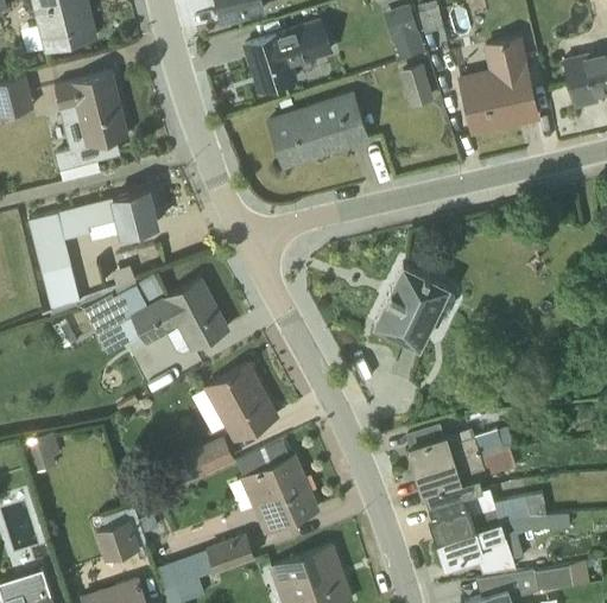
[(95,39),(84,0),(32,0),(45,51),(95,39)]
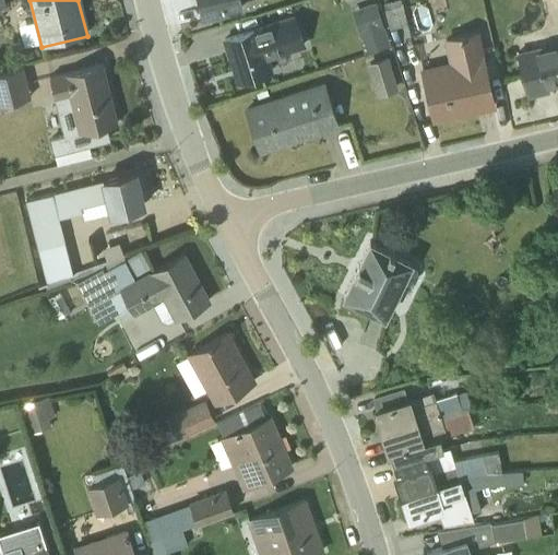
[(200,0),(204,19),(244,11),(240,0),(200,0)]
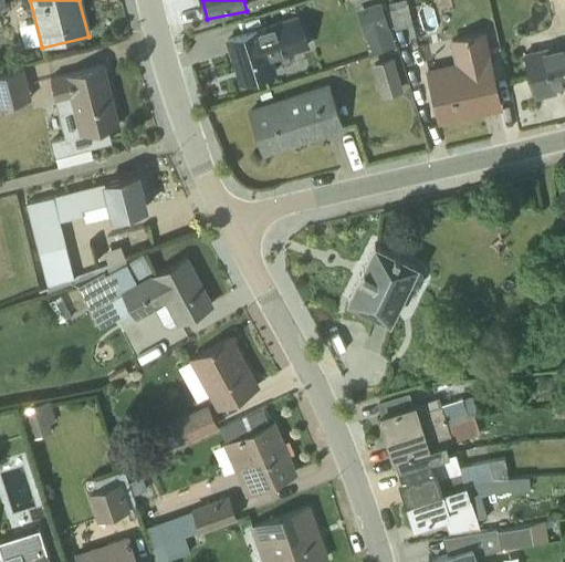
[(412,27),(406,2),(388,7),(395,32),(412,27)]
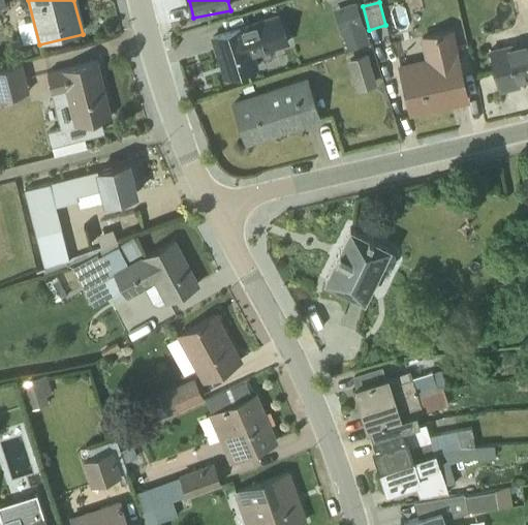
[(368,44),(355,4),(333,12),(345,53),(368,44)]
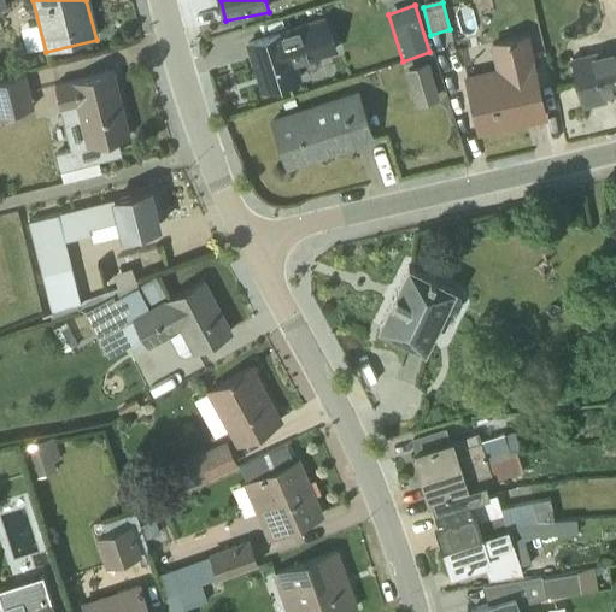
[(260,68),(268,92),(301,81),(298,68),(338,54),(327,21),(248,47),(256,69),(260,68)]
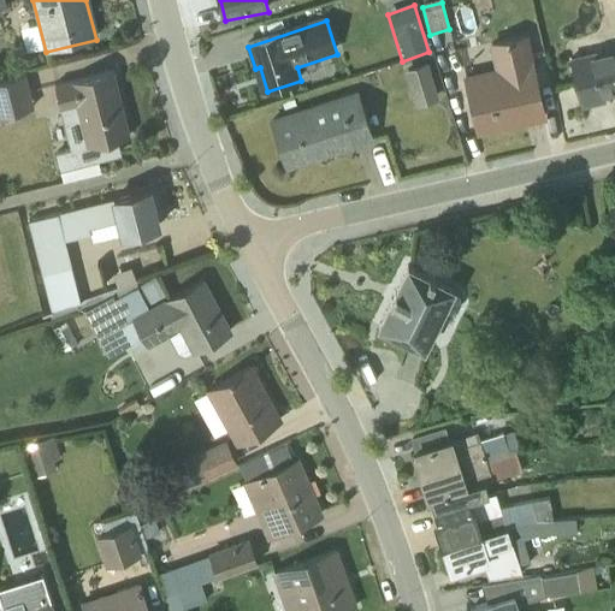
[(543,119),(526,36),(489,45),(494,70),(465,76),(475,132),(543,119)]
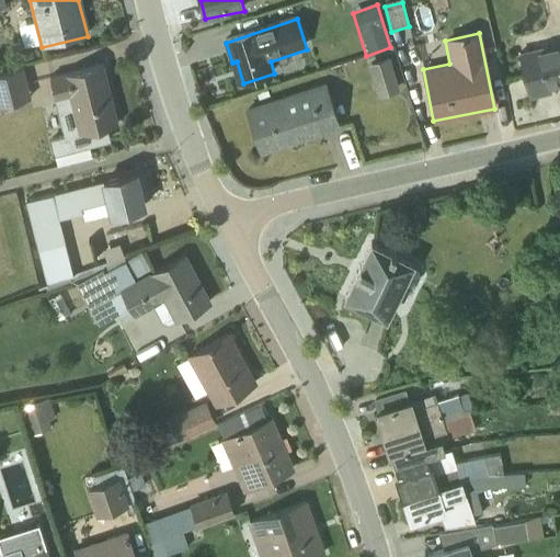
[(548,88),(559,84),(559,38),(559,45),(520,54),(530,101),(550,97),(548,88)]
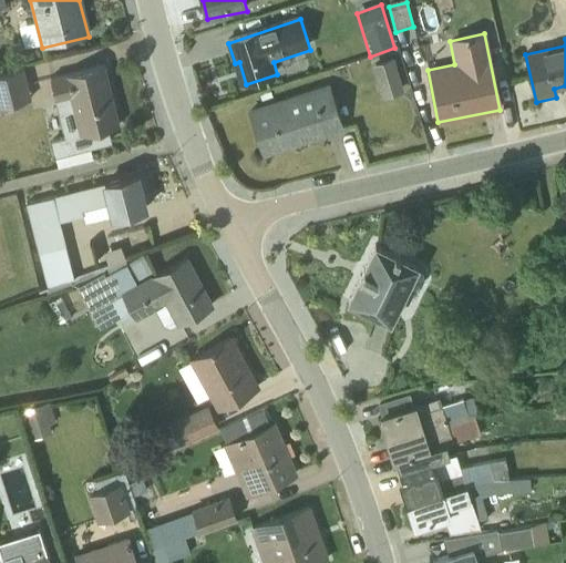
[(372,68),(382,100),(404,93),(393,60),(372,68)]
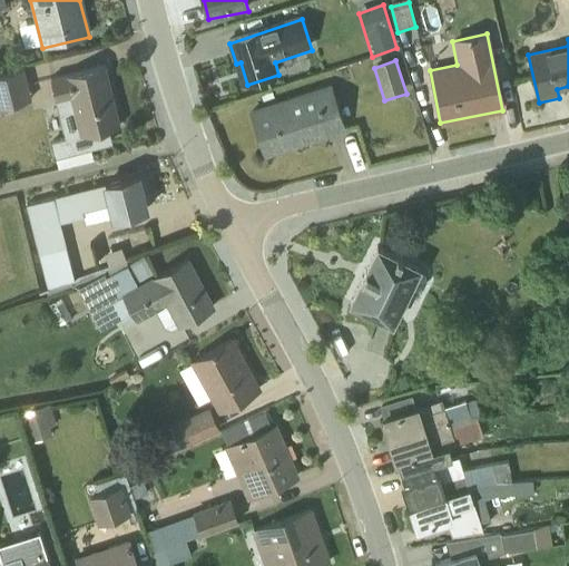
[(104,68),(51,81),(66,137),(50,142),(55,159),(111,145),(107,130),(118,128),(104,68)]
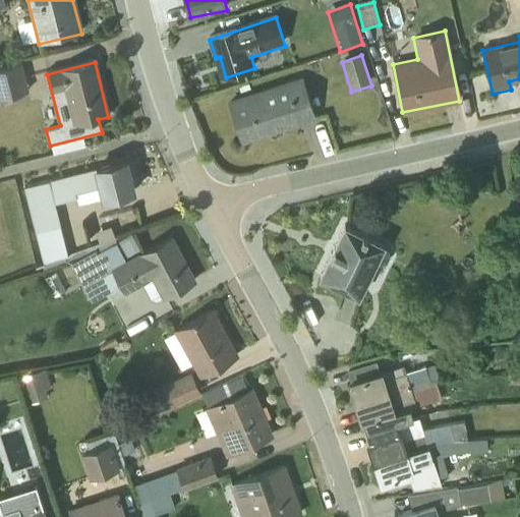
[(20,67),(0,71),(0,98),(26,92),(20,67)]
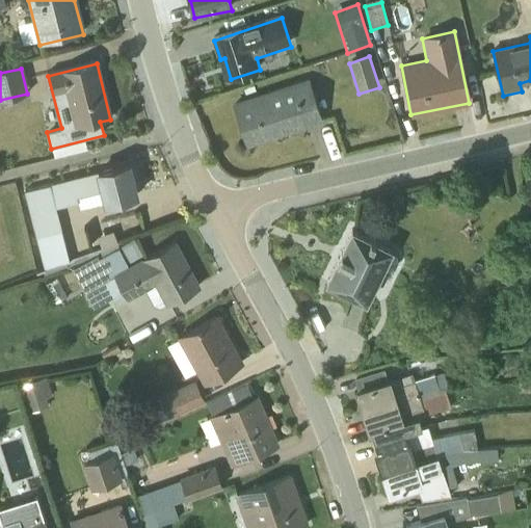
[(235,106),(248,146),(248,143),(275,135),(276,136),(321,123),(308,81),(235,106)]
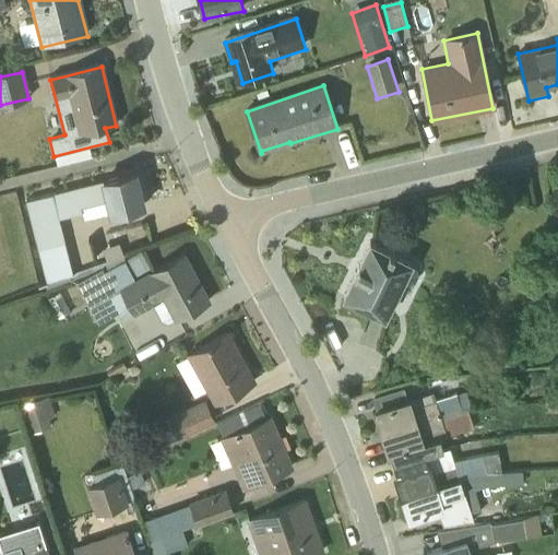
[(135,176),(26,203),(48,285),(73,279),(58,221),(83,214),(85,224),(143,209),(135,176)]
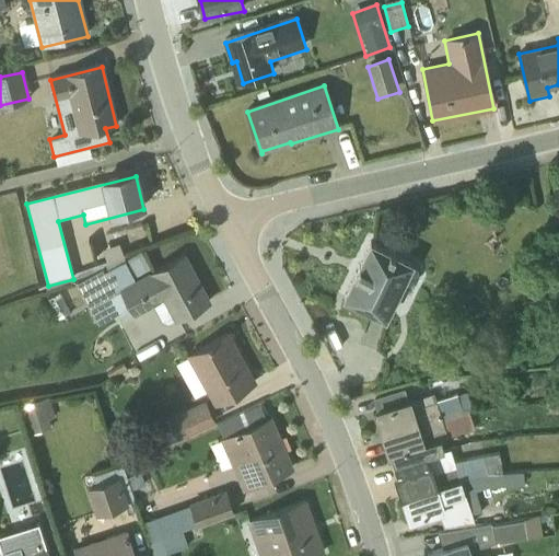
[(106,247),(109,262),(126,257),(121,243),(106,247)]
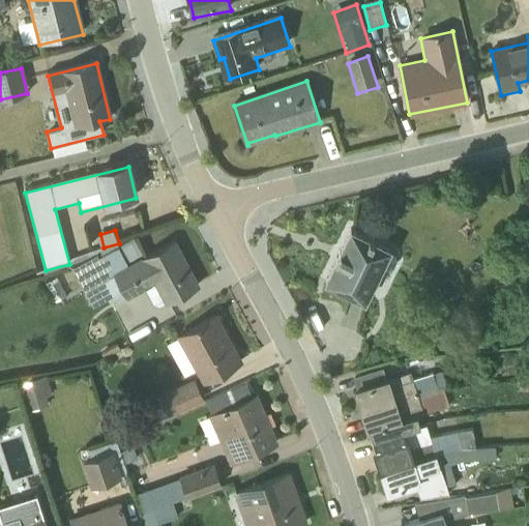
[(399,254),(350,230),(325,281),(364,299),(379,270),(388,274),(399,254)]
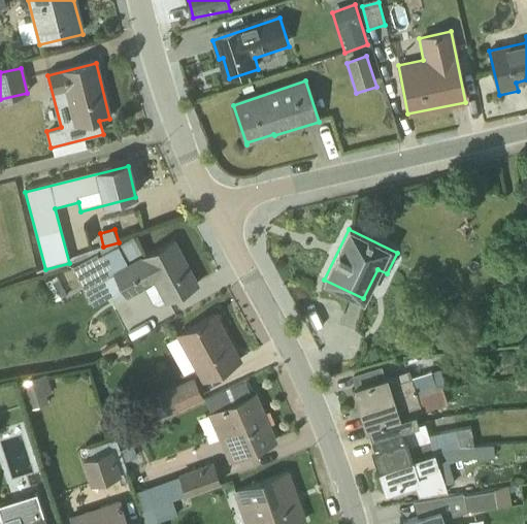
[(187,268),(173,244),(129,268),(126,264),(142,256),(134,240),(98,260),(96,256),(72,268),(93,306),(107,299),(109,302),(125,294),(128,299),(144,291),(154,308),(193,288),(184,270),(187,268)]
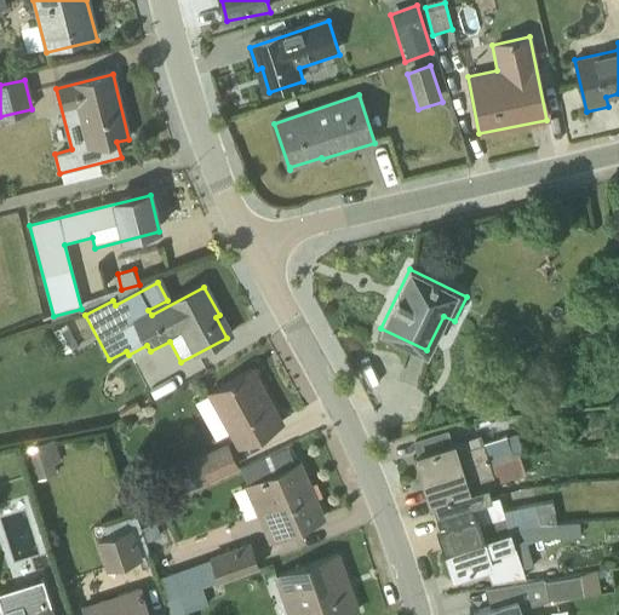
[(238,449),(276,429),(267,412),(271,409),(252,372),(195,403),(216,440),(228,432),(238,449)]
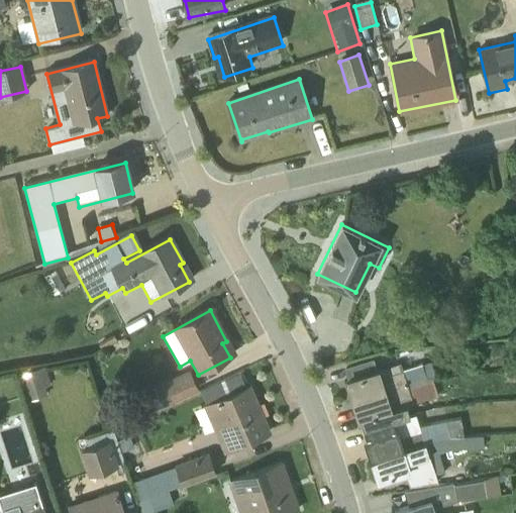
[(346,371),(354,398),(426,380),(422,366),(403,371),(401,365),(378,372),(375,362),(346,371)]
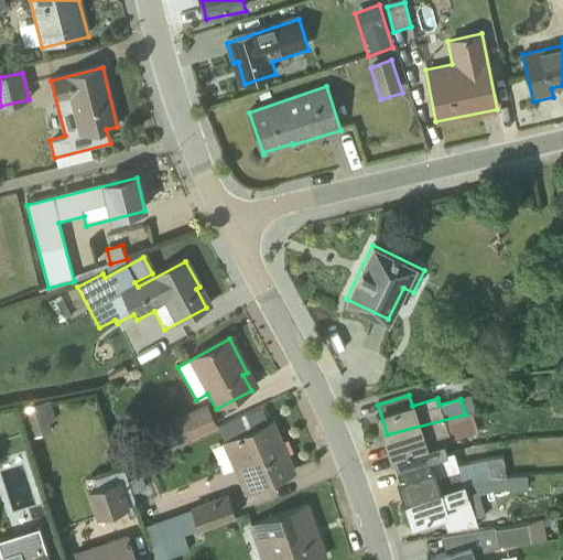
[(49,400),(25,408),(34,435),(57,428),(49,400)]
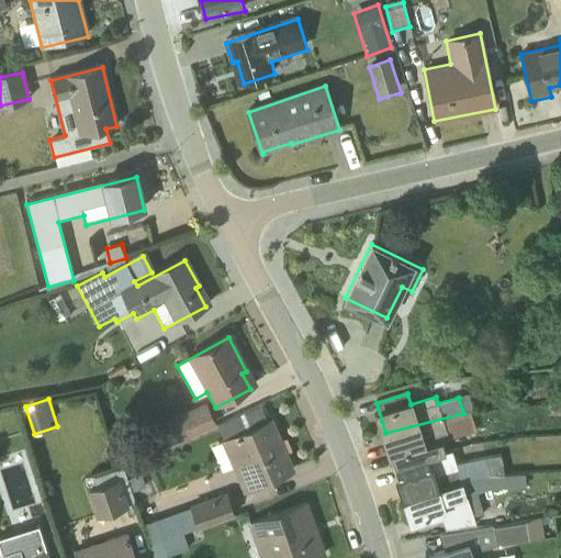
[(216,424),(206,404),(154,430),(159,439),(164,450),(216,424)]
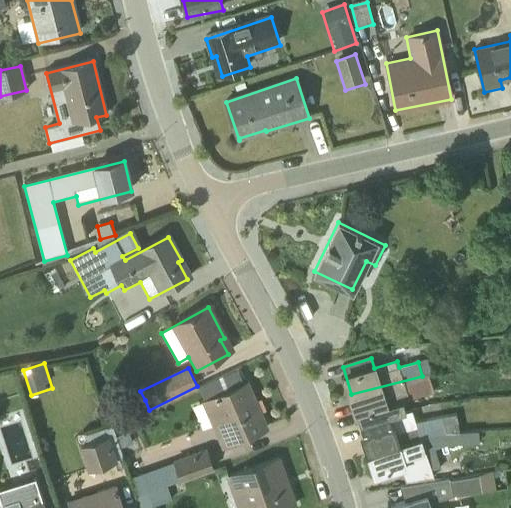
[(429,374),(422,376),(351,394),(360,426),(408,412),(405,402),(434,393),(429,374)]
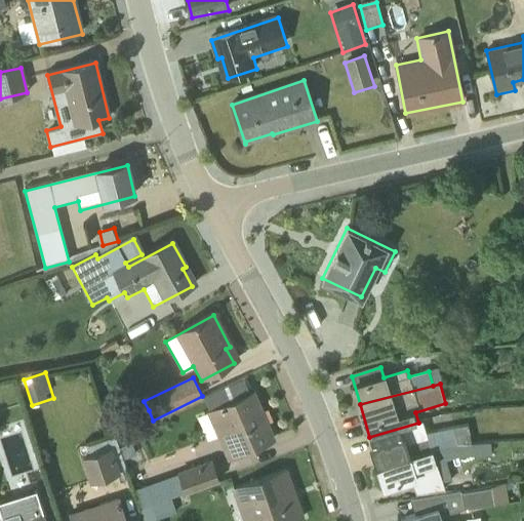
[(227,461),(274,439),(253,392),(246,395),(242,386),(229,392),(233,401),(206,412),(227,461)]
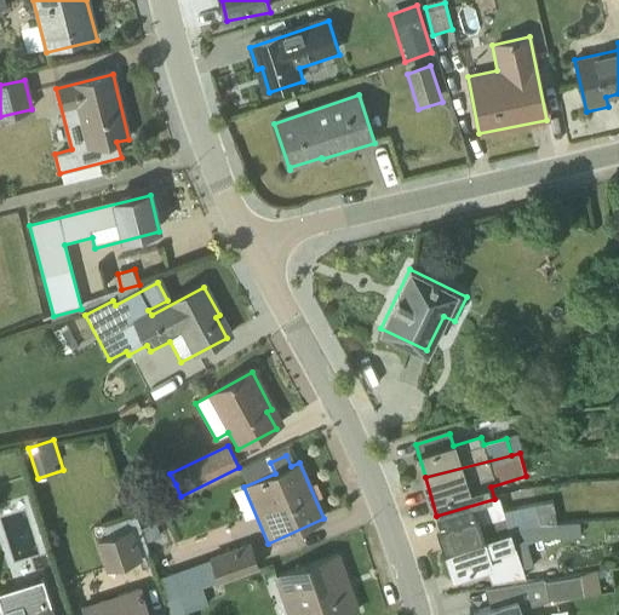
[(137,515),(181,496),(176,484),(132,504),(137,515)]
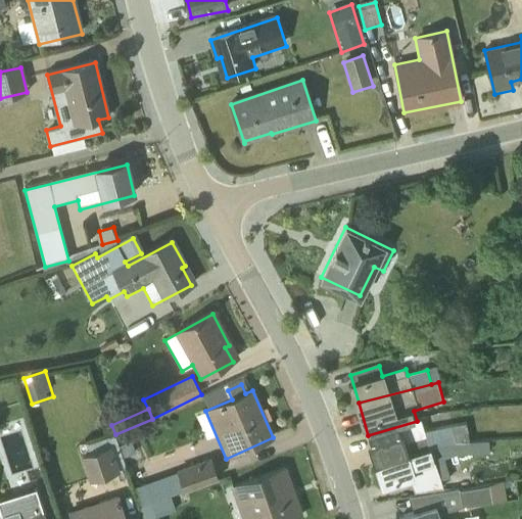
[(417,421),(368,435),(377,466),(454,442),(470,441),(466,424),(421,433),(417,421)]
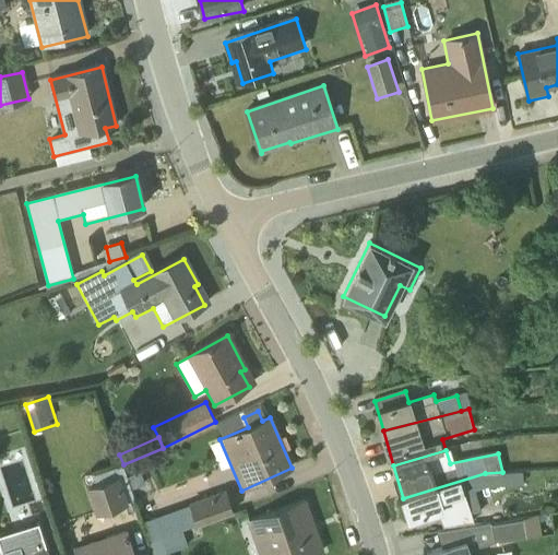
[(485,473),(403,498),(408,519),(439,510),(443,528),(474,521),(471,515),(481,511),(474,492),(488,487),(485,473)]
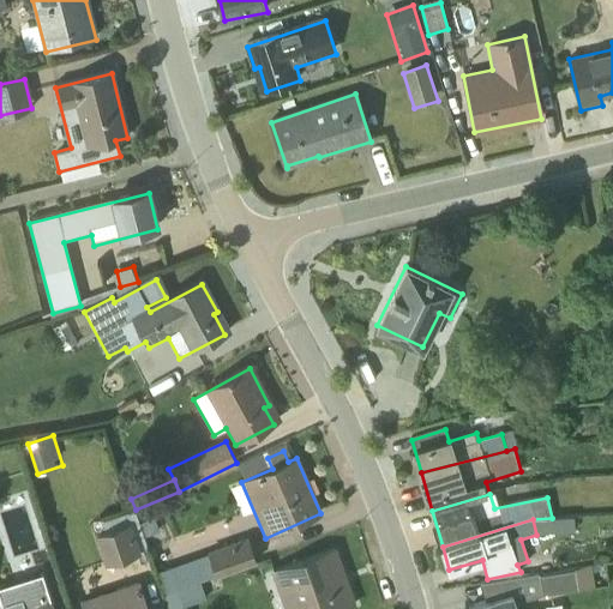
[(131,525),(96,537),(106,567),(142,555),(131,525)]
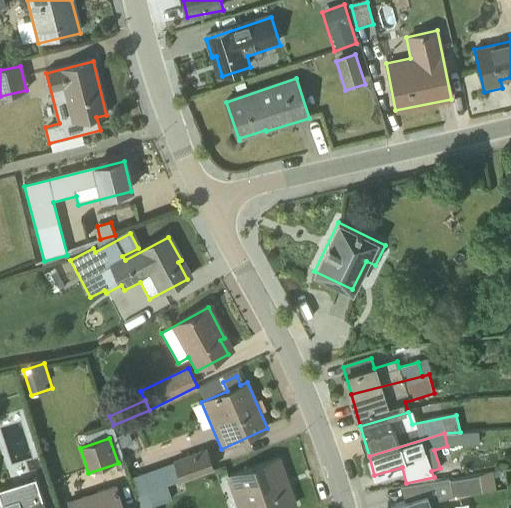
[(178,483),(215,470),(208,451),(131,479),(138,497),(147,494),(178,483)]
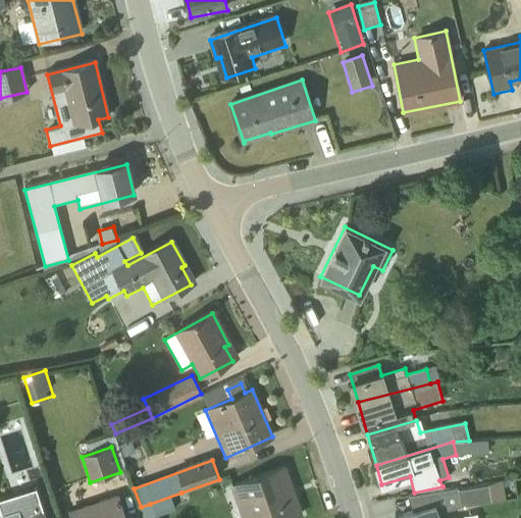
[(285,466),(231,486),(243,517),(291,517),(303,513),(285,466)]
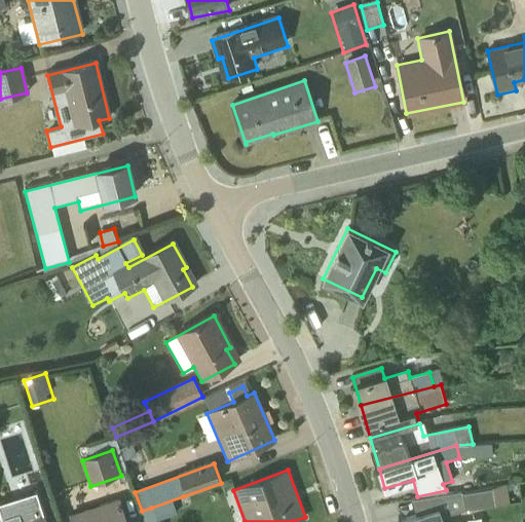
[(439,494),(441,511),(511,500),(508,484),(439,494)]
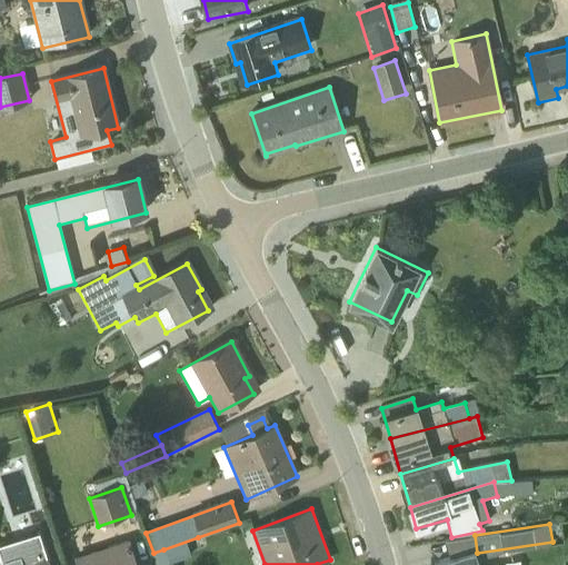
[(49,564),(39,534),(0,546),(0,564),(49,564)]
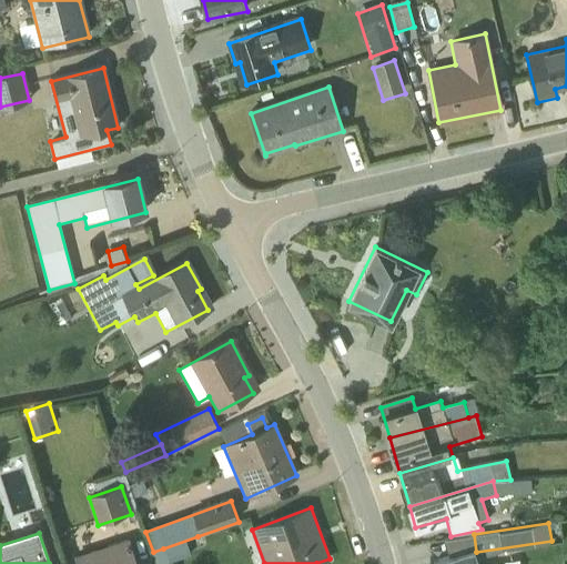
[(198,536),(163,549),(169,563),(190,556),(186,546),(200,542),(198,536)]
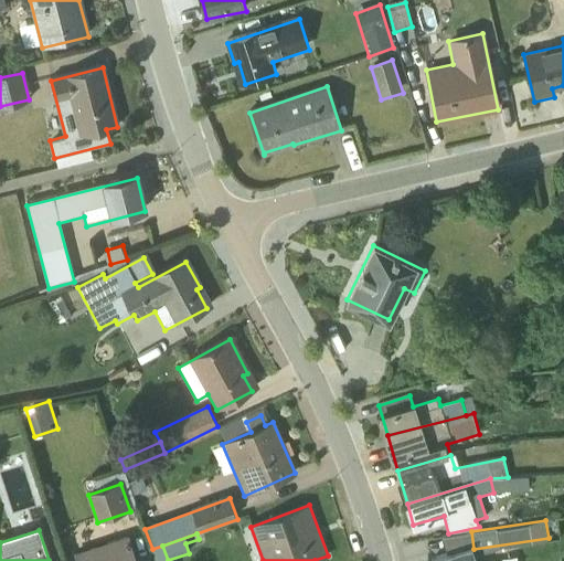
[(75,553),(77,560),(134,560),(127,538),(75,553)]
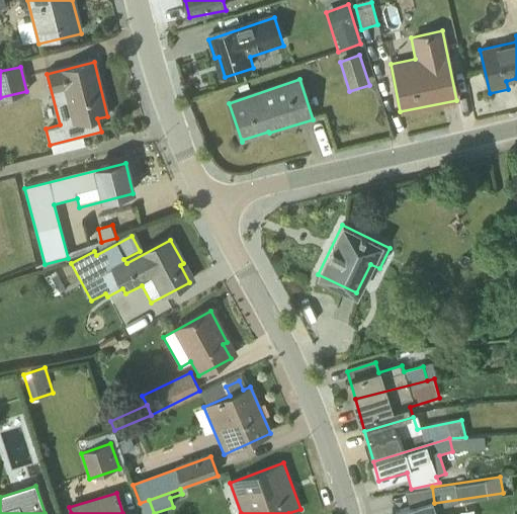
[(436,513),(432,502),(399,513),(436,513)]
